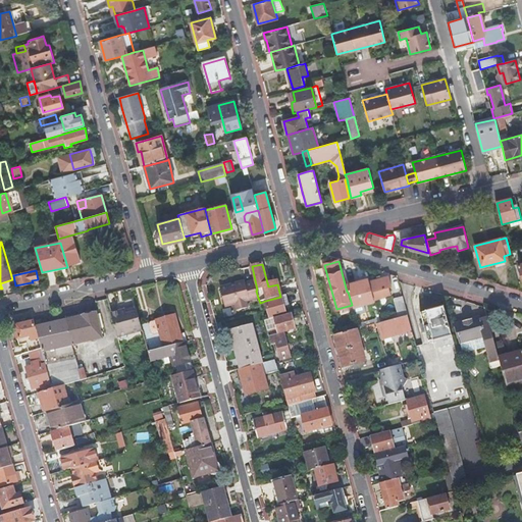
[(388,277),(369,281),(372,292),(390,286),(388,277)]
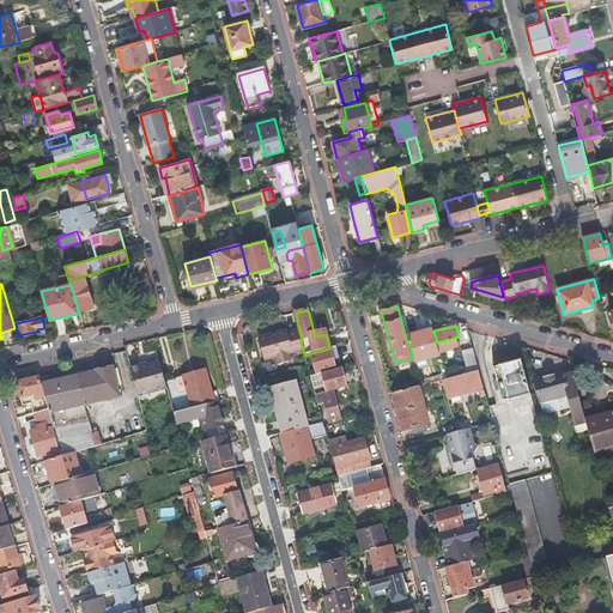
[(431,328),(407,335),(408,343),(413,358),(413,360),(426,357),(437,353),(431,328)]
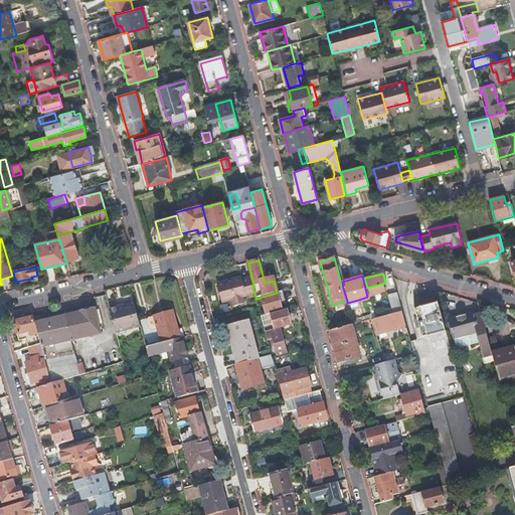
[(252,287),(250,278),(241,280),(241,278),(232,280),(232,282),(229,283),(226,282),(219,284),(217,287),(222,303),(231,301),(233,307),(244,304),(242,298),(254,294),(252,287)]
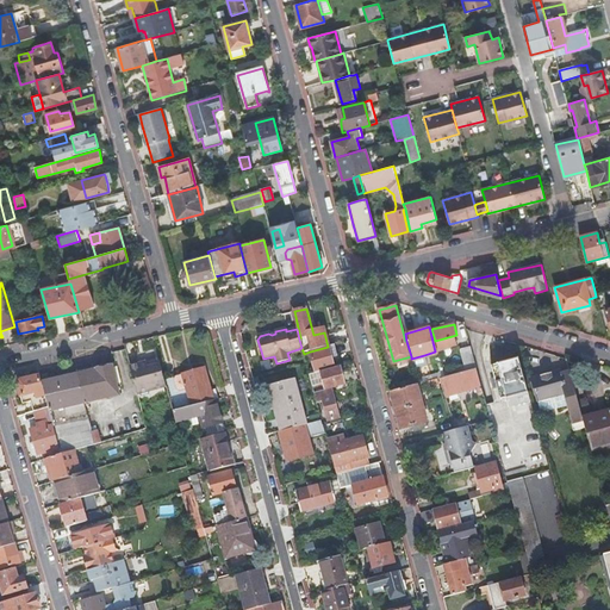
[(335,368),(329,347),(328,347),(310,352),(316,373),(321,372),(335,368)]
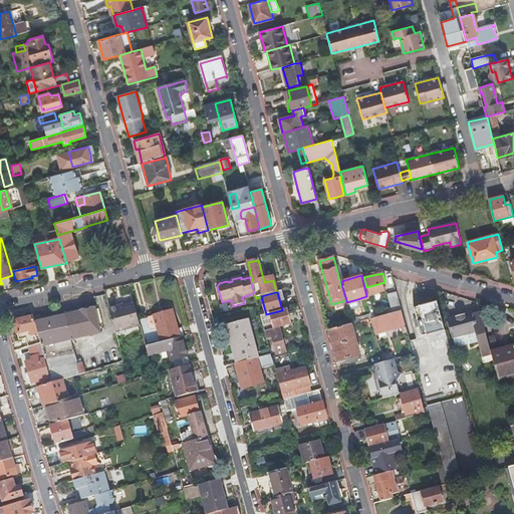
[(402,310),(397,292),(388,294),(393,313),(402,310)]
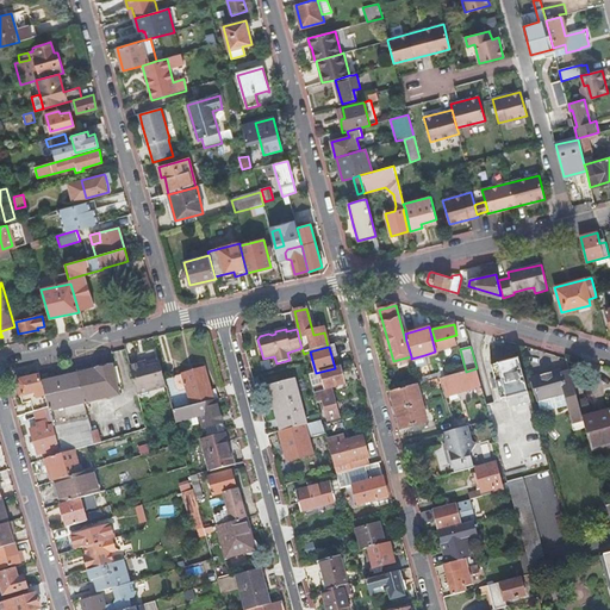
[(411,359),(415,369),(428,366),(424,355),(411,359)]
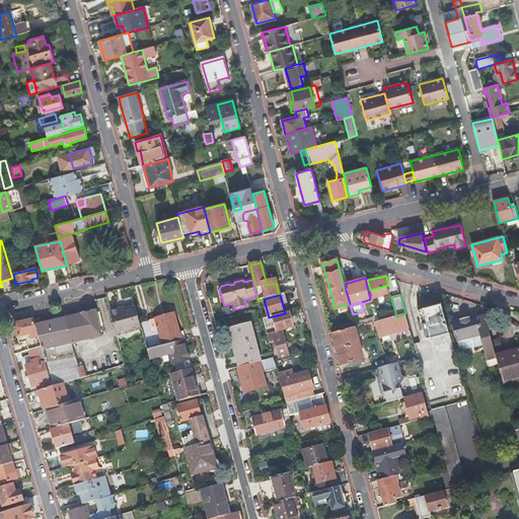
[(431,341),(449,336),(442,306),(441,306),(418,312),(426,342),(431,340),(431,341)]
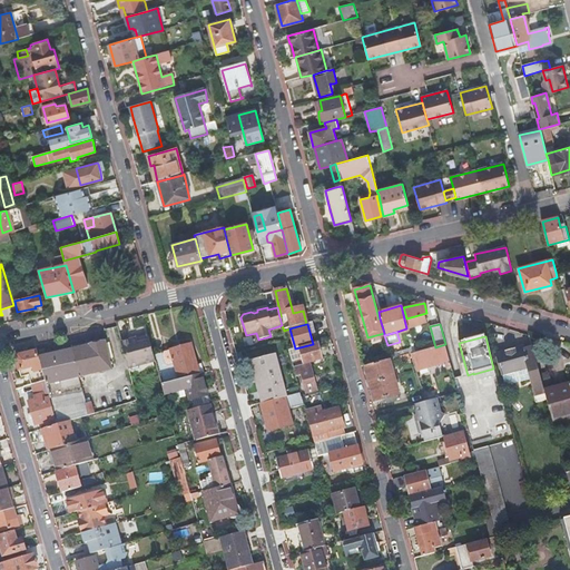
[(128,369),(155,361),(154,354),(149,340),(137,343),(136,340),(121,343),(128,369)]
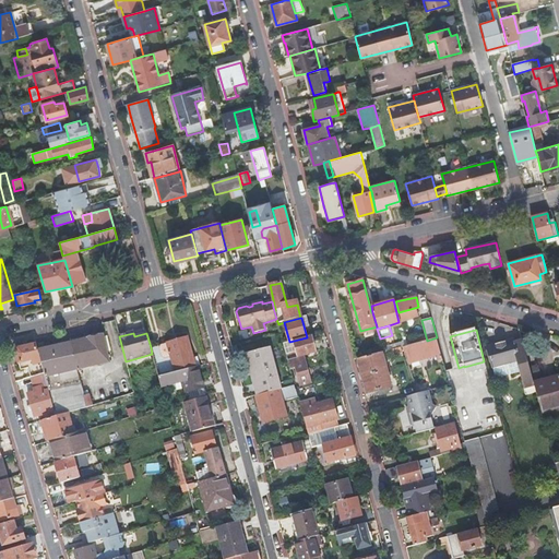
[(103,335),(70,343),(78,370),(109,363),(103,335)]
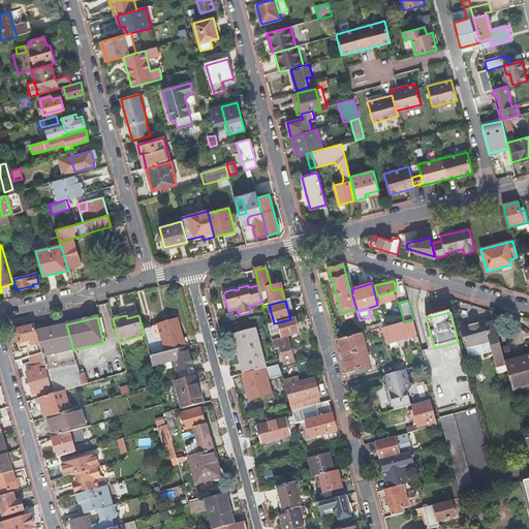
[(294,318),(290,319),(278,322),(283,339),(287,338),(299,334),(294,318)]
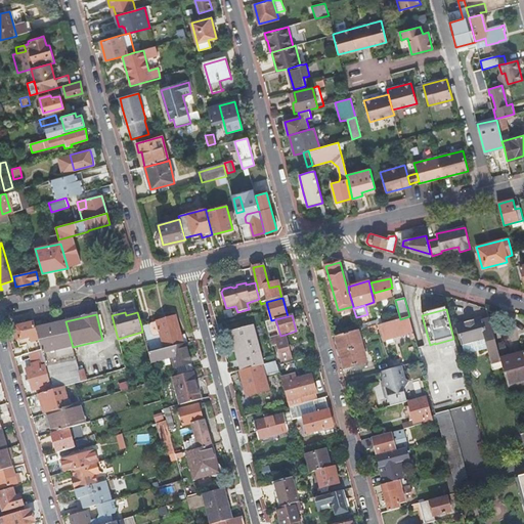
[(147,351),(186,340),(185,335),(181,336),(175,316),(141,325),(142,332),(147,351)]
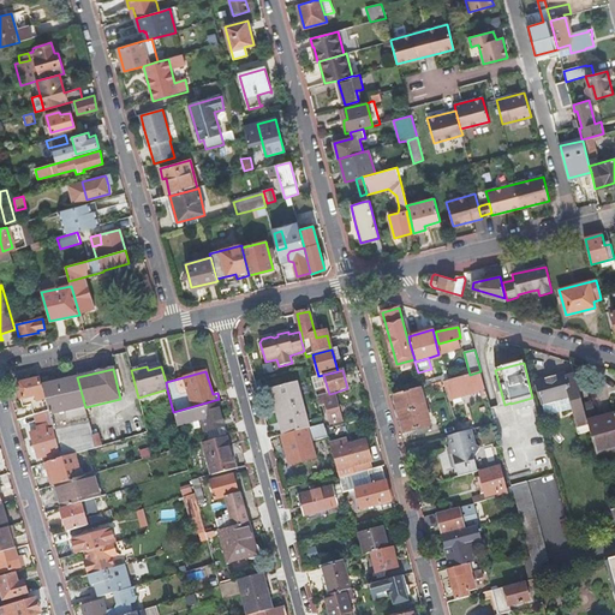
[(481,396),(487,395),(481,371),(470,375),(448,381),(445,381),(449,399),(479,390),(481,396)]
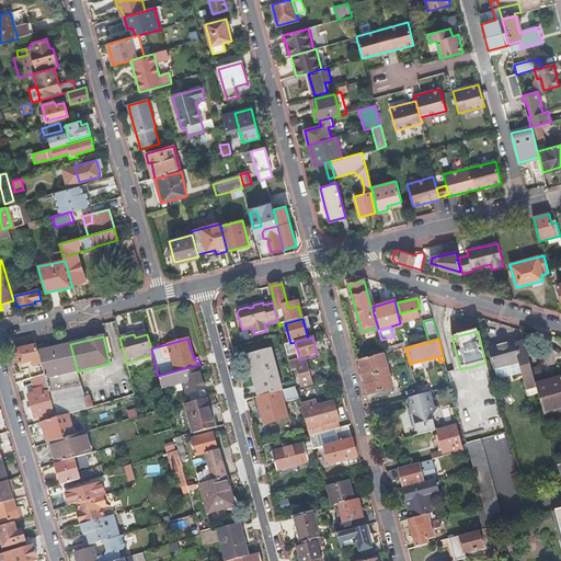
[(538,395),(536,386),(524,342),(516,344),(516,341),(490,348),(495,369),(518,363),(522,374),(528,397),(538,395)]
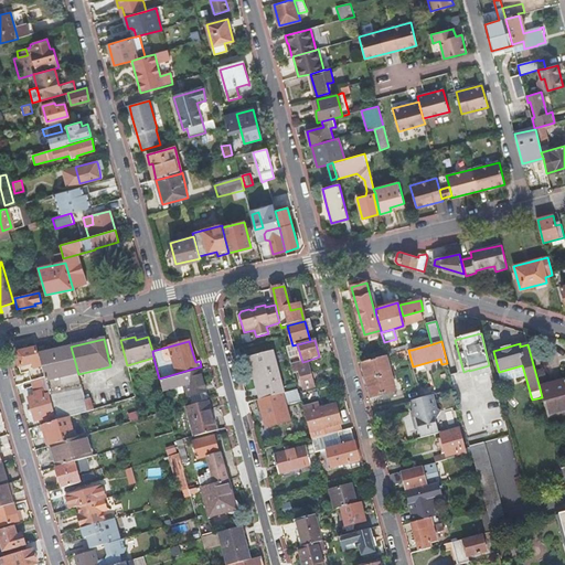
[(78,374),(71,347),(49,351),(48,345),(36,348),(44,377),(50,396),(55,416),(56,420),(68,417),(88,412),(84,397),(78,374)]
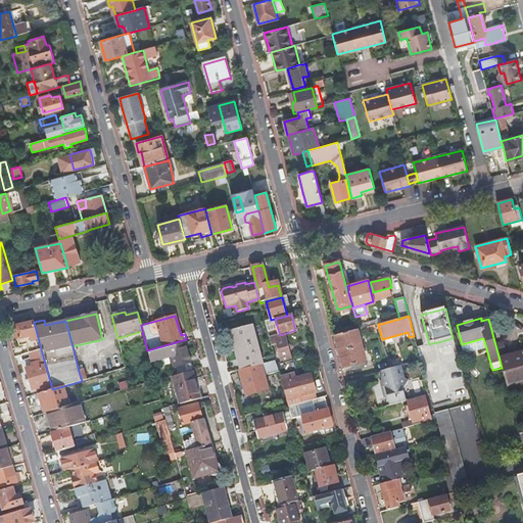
[(41,349),(34,322),(16,326),(15,327),(15,329),(14,330),(21,355),(41,349)]
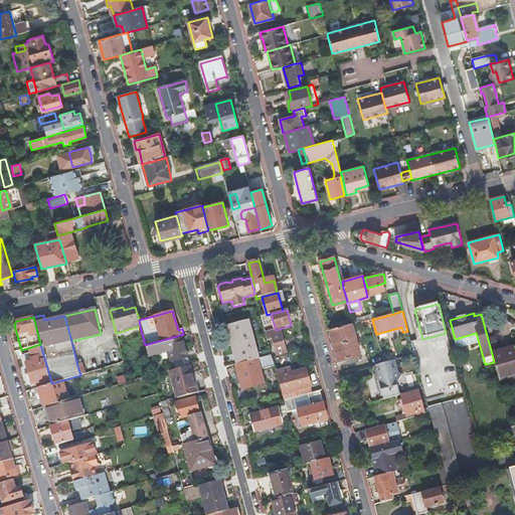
[(258,359),(259,359),(248,321),(226,326),(236,364),(258,359)]
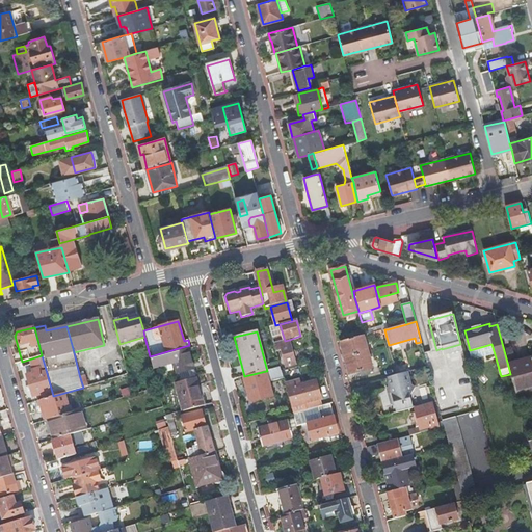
[(373,373),(364,336),(341,342),(349,375),(360,372),(361,376),(373,373)]
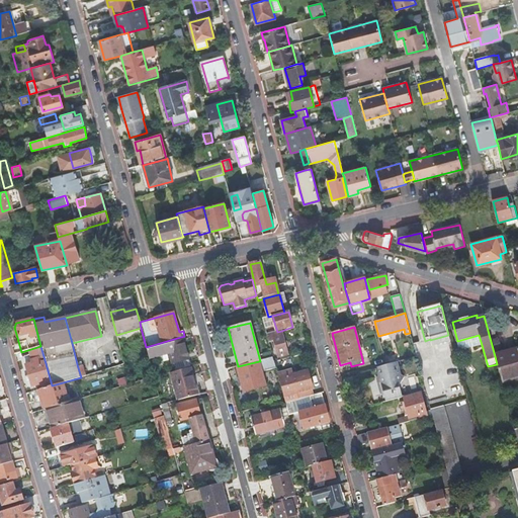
[(281,331),(277,332),(267,335),(269,342),(274,340),(278,357),(287,355),(281,331)]
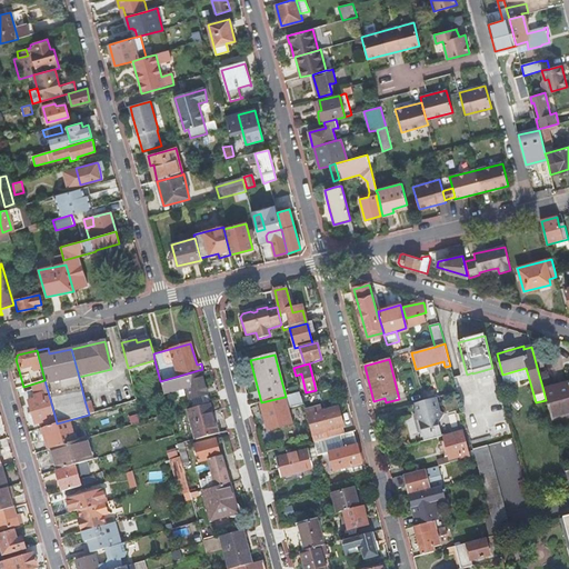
[(505,386),(529,379),(526,368),(502,375),(505,386)]
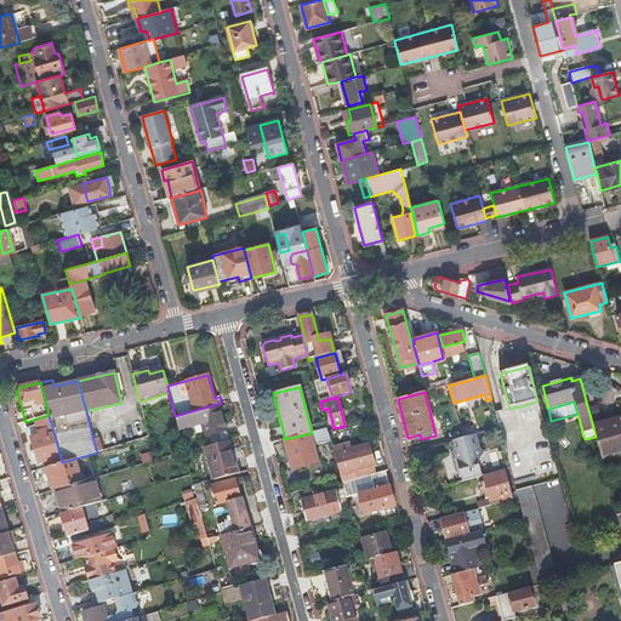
[(222,406),(221,403),(175,416),(176,420),(220,406),(222,406)]
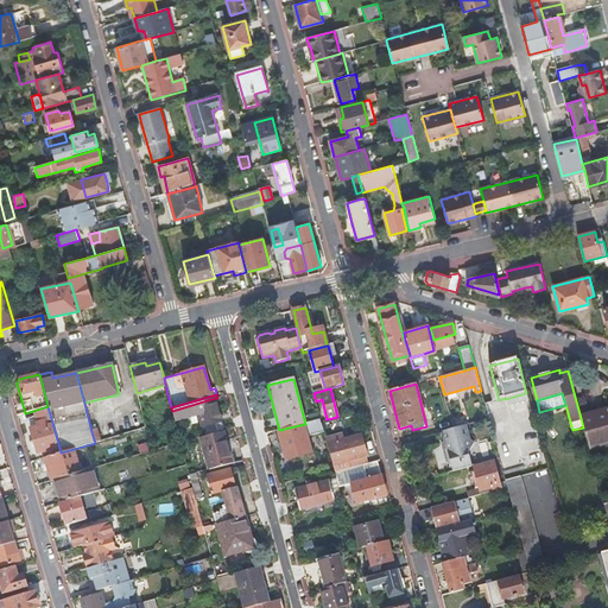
[(221,422),(215,398),(172,411),(175,420),(176,422),(200,416),(202,426),(221,422)]
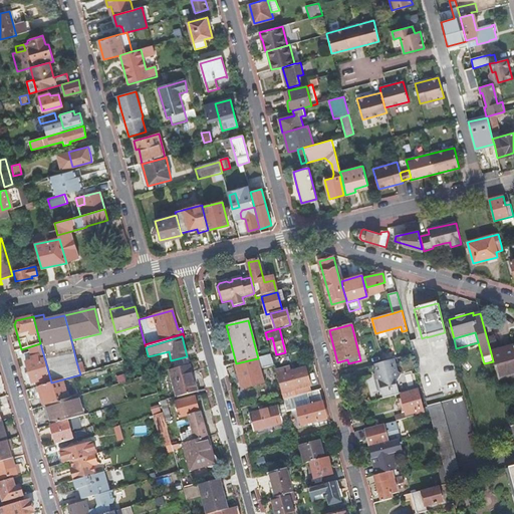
[(513,374),(513,346),(491,353),(493,361),(498,379),(511,376),(513,374)]
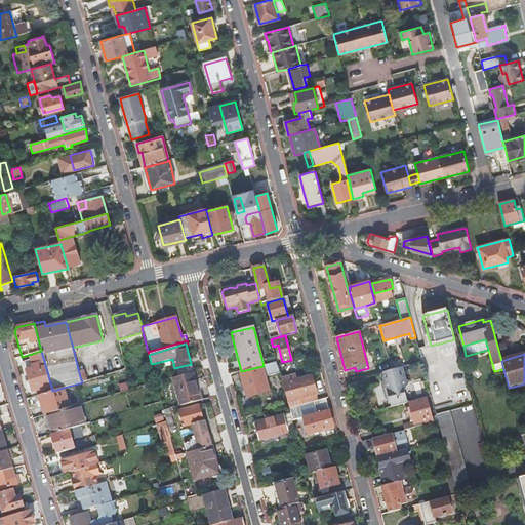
[(278,366),(277,362),(264,366),(263,366),(241,371),(241,372),(247,397),(269,391),(266,377),(280,373),(278,366)]
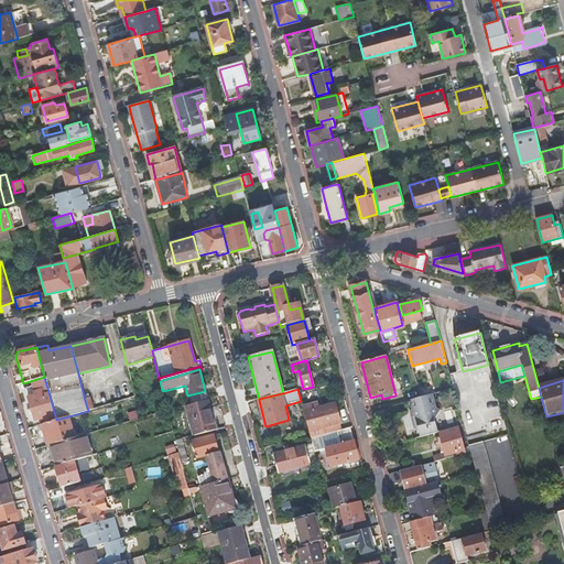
[(34,421),(55,415),(50,396),(44,397),(43,390),(33,392),(34,396),(28,398),(31,410),(30,410),(31,415),(33,415),(34,421)]
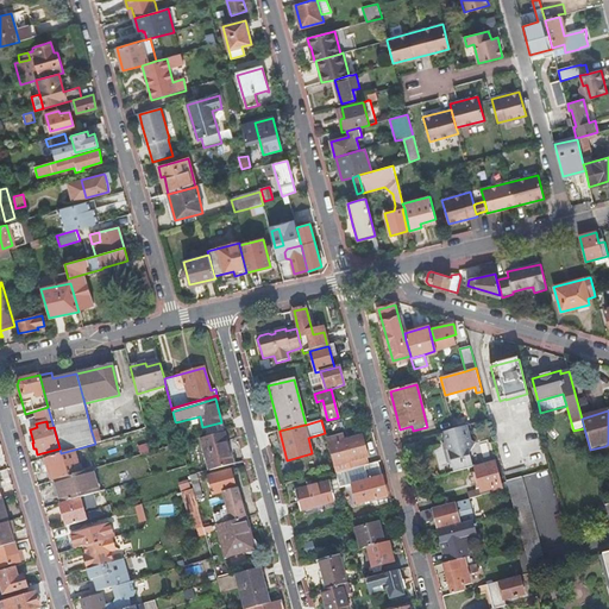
[(453,472),(473,468),(469,453),(472,449),(466,426),(437,434),(440,446),(446,444),(447,450),(445,451),(449,464),(452,466),(453,472)]
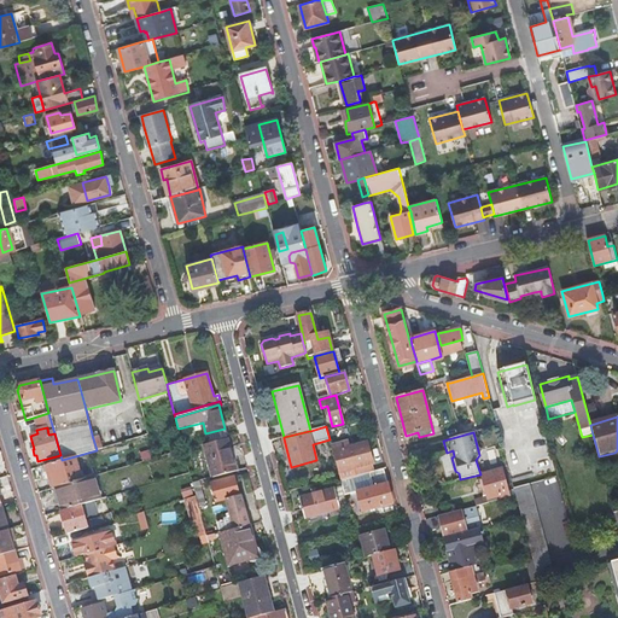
[(238,471),(229,438),(202,445),(211,478),(238,471)]
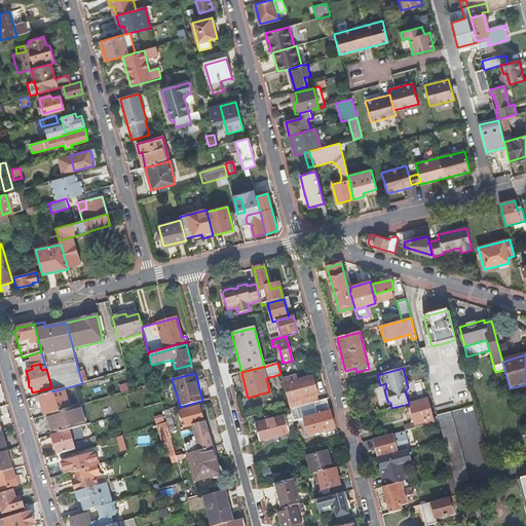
[(312,377),(284,385),(289,404),(317,396),(312,377)]
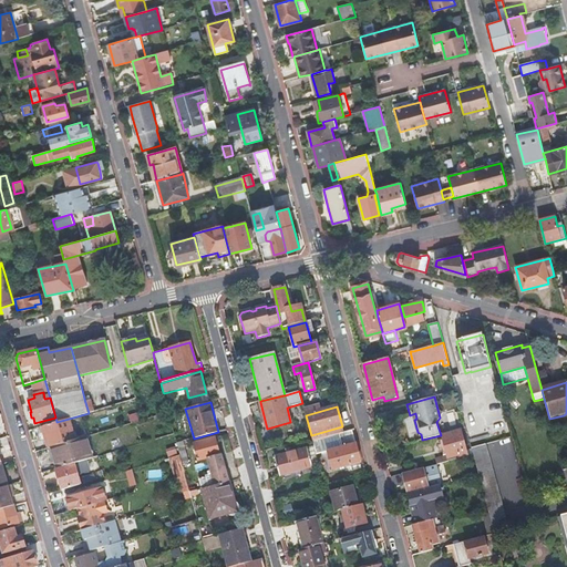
[(74,440),(69,419),(57,422),(45,425),(48,433),(44,434),(49,447),(74,440)]
